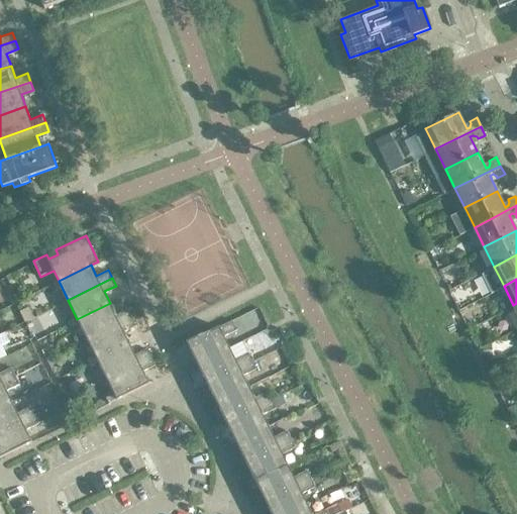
[(87,338),(131,316),(127,308),(115,314),(110,303),(77,319),(87,338)]
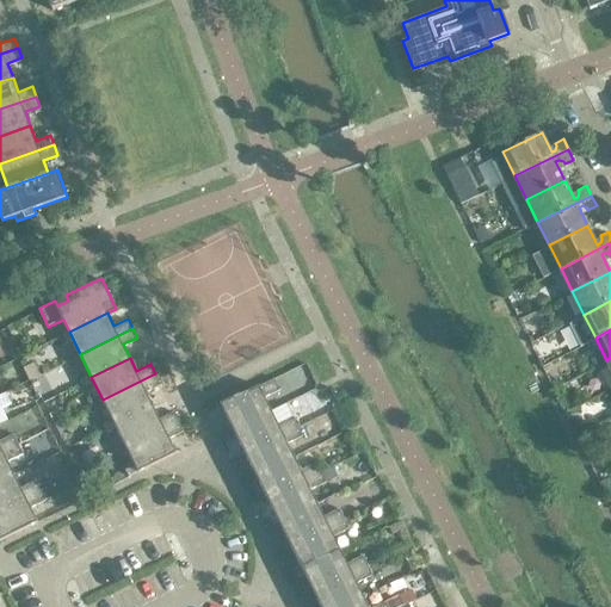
[(153,404),(146,390),(160,383),(155,373),(103,400),(115,423),(153,404)]
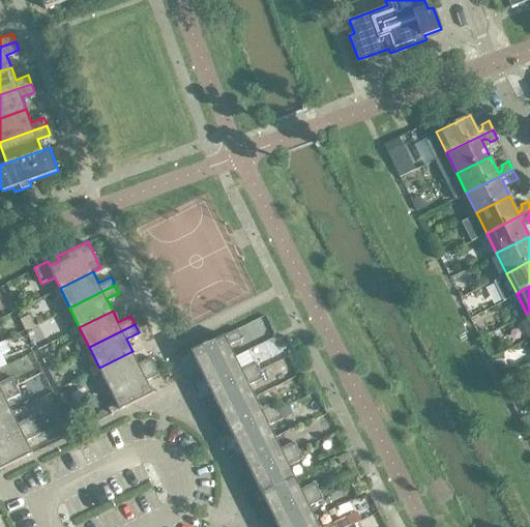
[(235,355),(230,344),(242,337),(238,327),(192,350),(202,372),(235,355)]
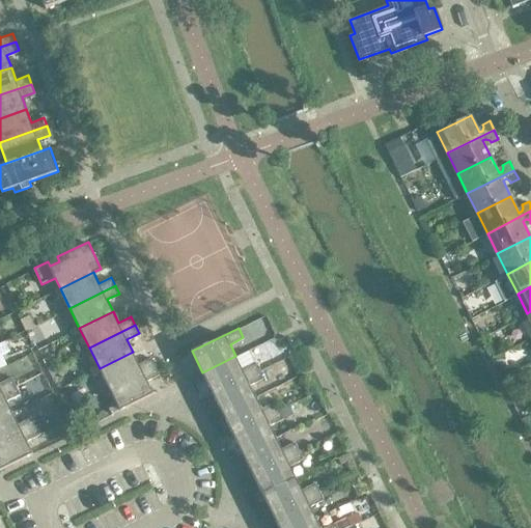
[(109,388),(155,365),(150,357),(139,363),(133,352),(100,368),(109,388)]
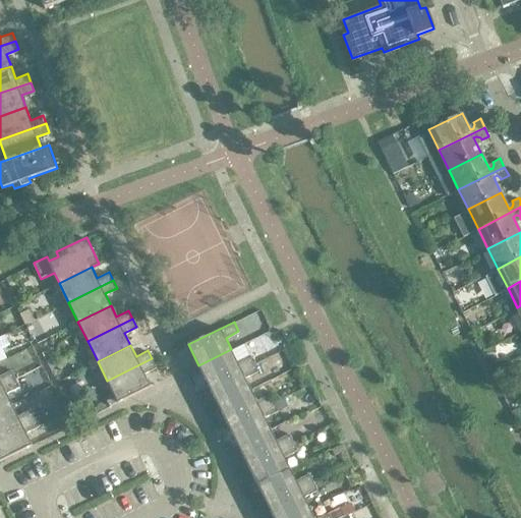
[(209,386),(254,362),(250,354),(237,361),(231,349),(198,365),(209,386)]
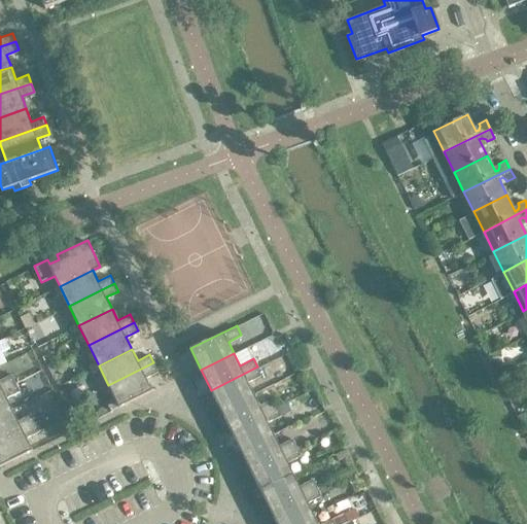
[(152,389),(145,377),(157,371),(153,362),(108,385),(116,400),(108,405),(110,409),(118,406),(152,389)]
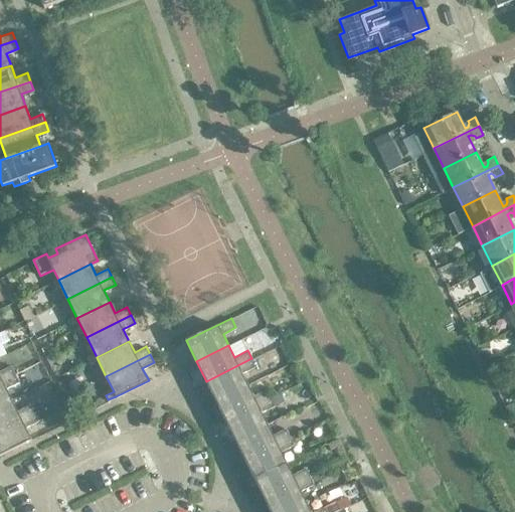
[(248,384),(242,372),(255,366),(251,358),(206,381),(215,400),(248,384)]
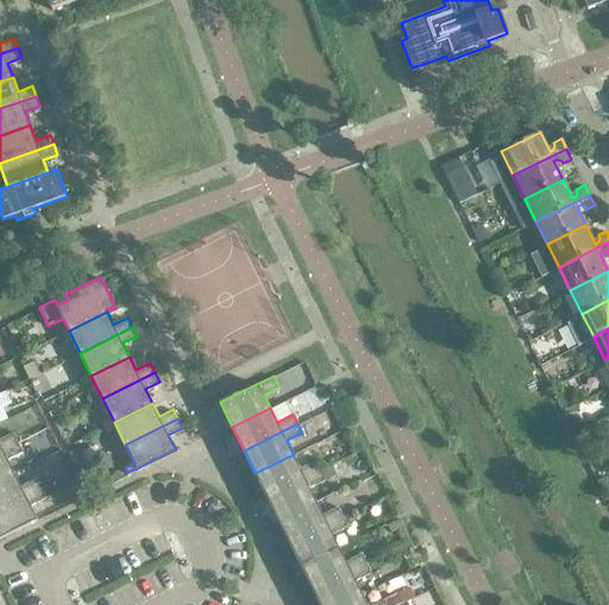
[(35,457),(61,445),(54,428),(27,440),(35,457)]
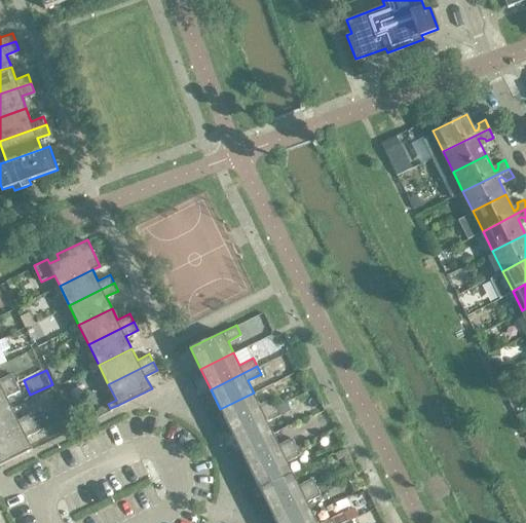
[(0,389),(15,381),(11,374),(0,379),(0,389)]
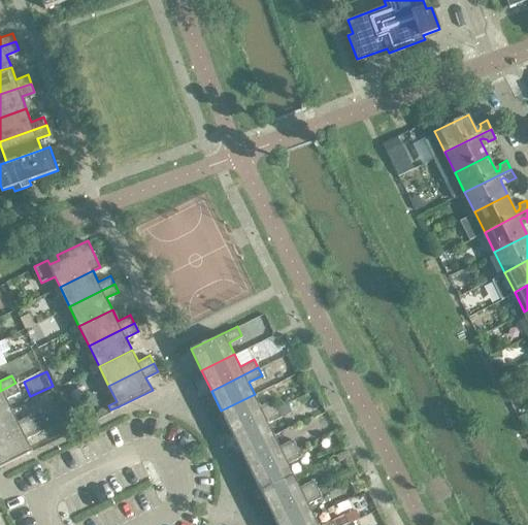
[(0,416),(12,409),(6,398),(20,391),(15,383),(0,391),(0,416)]
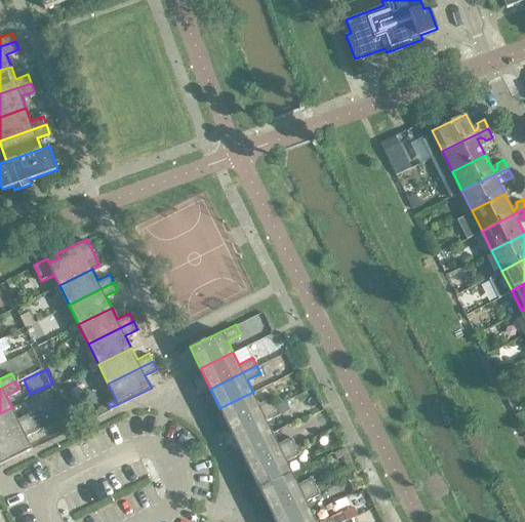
[(230,428),(276,405),(272,397),(258,403),(253,392),(219,408),(230,428)]
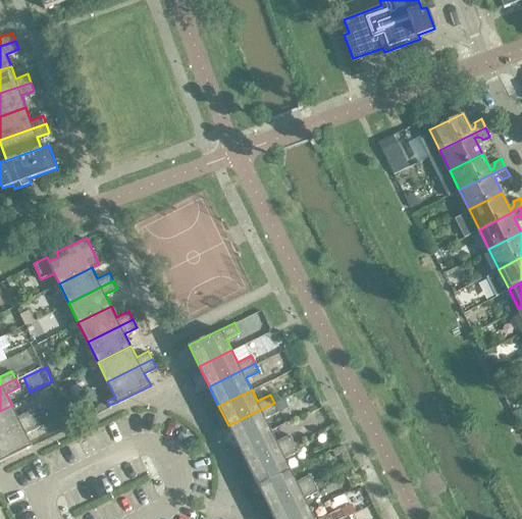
[(271,429),(265,417),(278,411),(274,403),(228,425),(239,446),(271,429)]
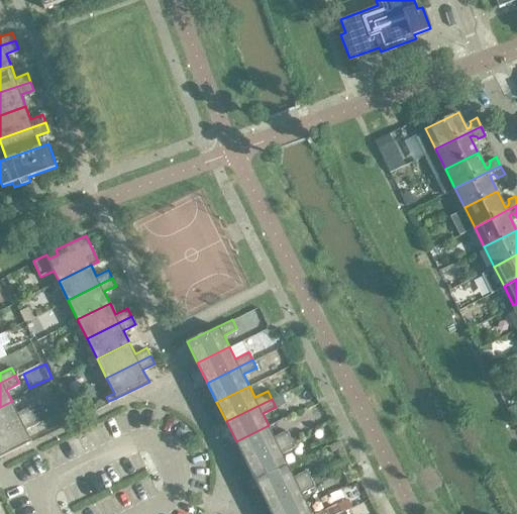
[(0,431),(34,414),(30,406),(18,413),(12,401),(0,407),(0,431)]
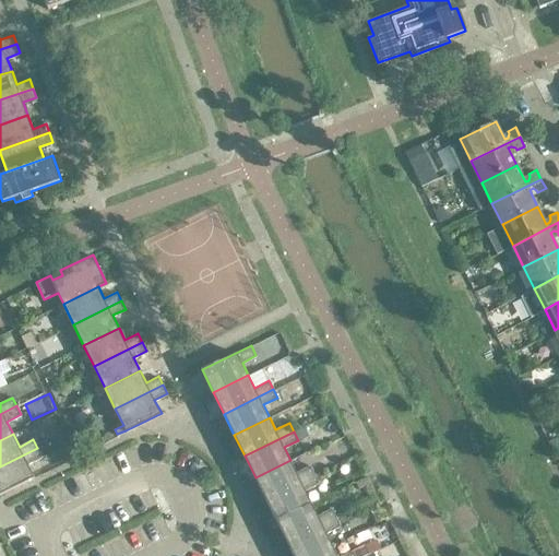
[(0,493),(34,476),(28,463),(42,457),(37,448),(0,466),(0,493)]
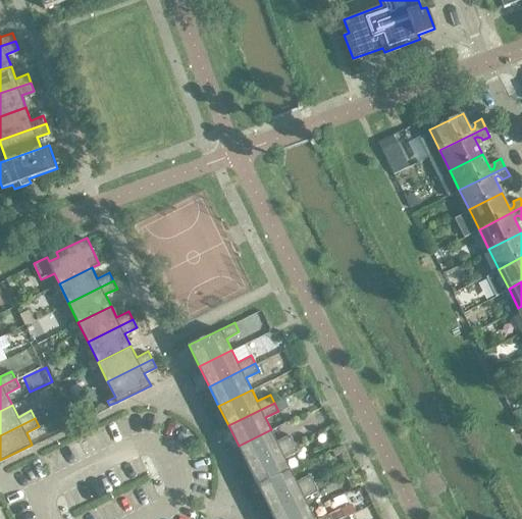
[(248,465),(294,443),(290,434),(277,440),(271,429),(239,446),(248,465)]
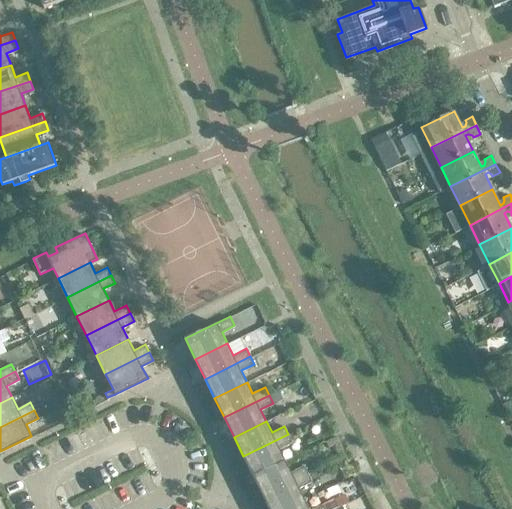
[(285,459),(279,448),(292,442),(288,434),(243,456),(253,475),(285,459)]
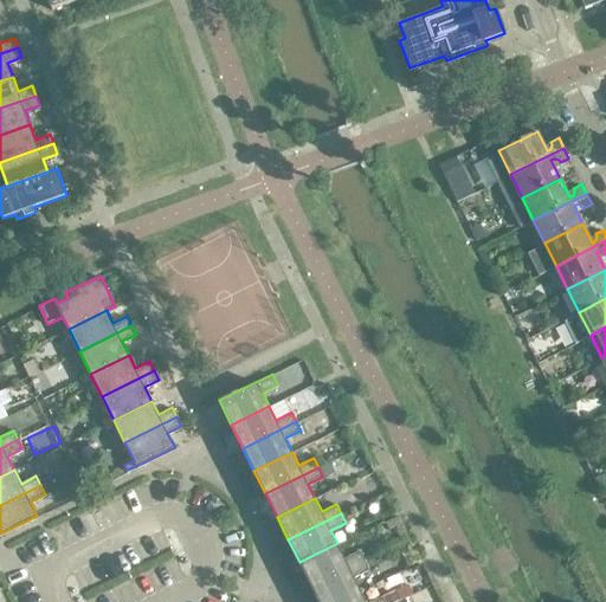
[(310,586),(363,558),(360,550),(345,557),(337,543),(300,562),(310,586)]
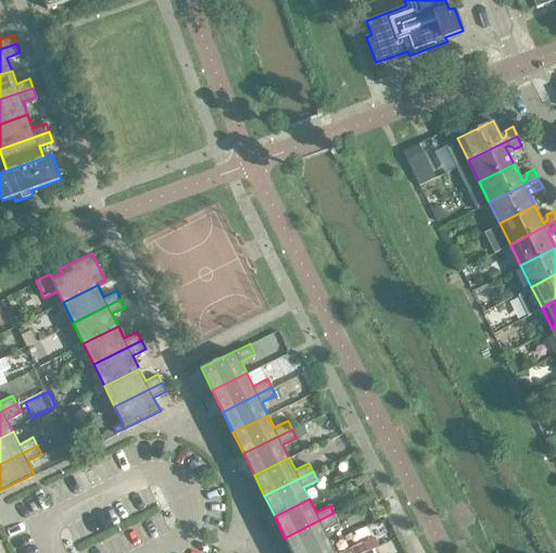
[(307,552),(330,541),(325,529),(338,522),(333,513),(285,538),(292,552),(307,552)]
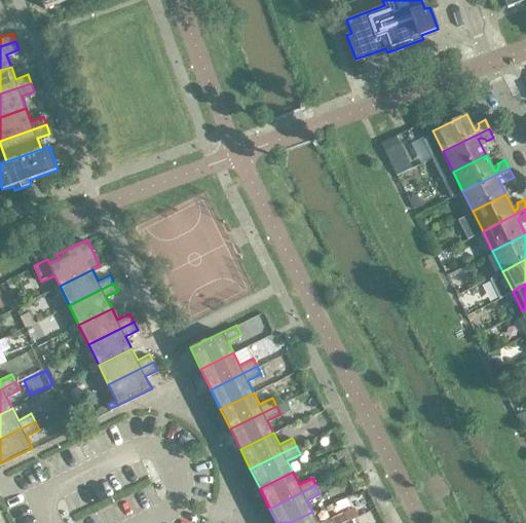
[(334,522),(332,517),(320,522),(317,522),(312,512),(291,522),(334,522)]
